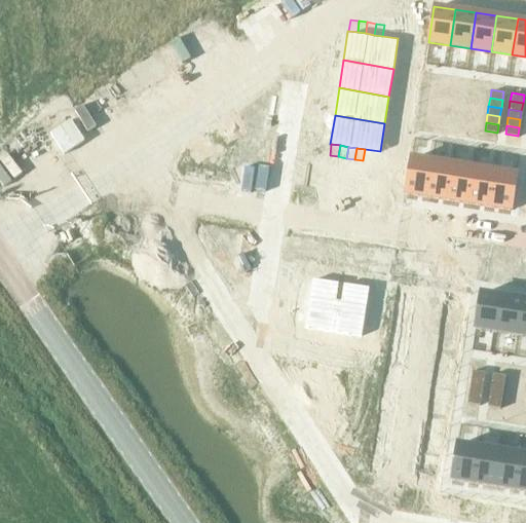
[(411,157),(405,192),(426,196),(431,160),(411,157)]
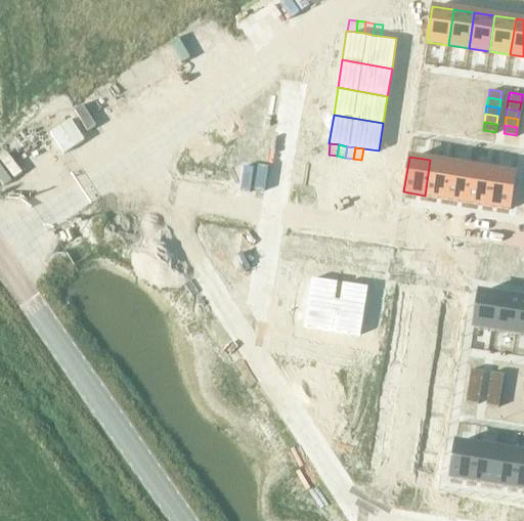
[(430,160),(425,196),(445,199),(451,163),(430,160)]
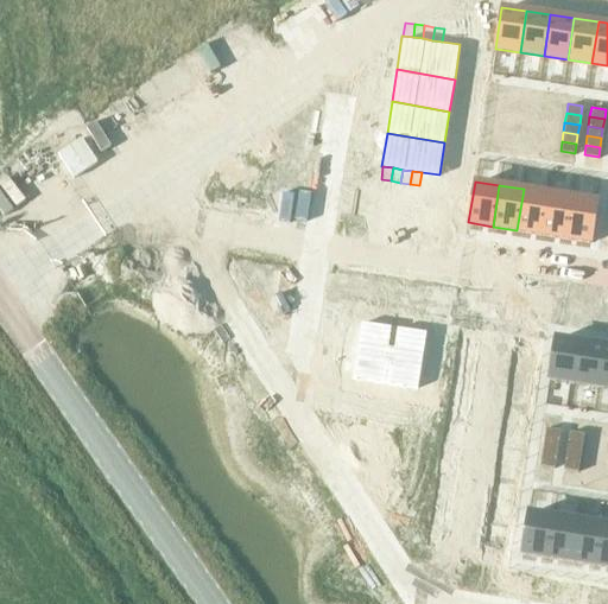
[(524,189),(517,230),(540,234),(548,192),(524,189)]
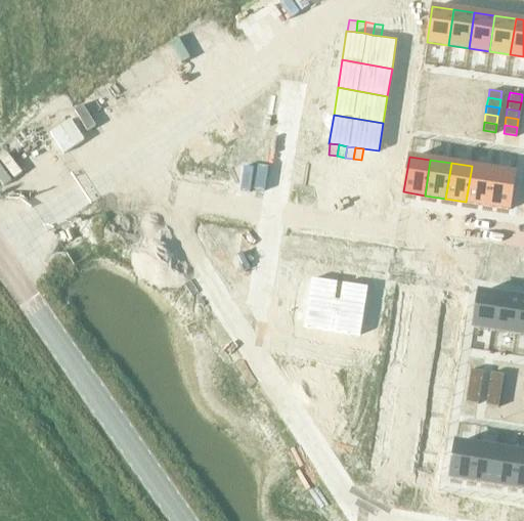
[(472,166),(466,202),(486,205),(492,169),(472,166)]
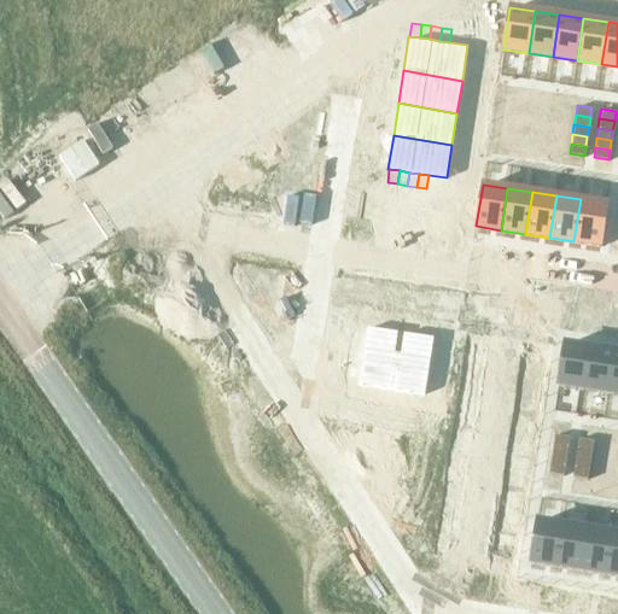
[(581,199),(573,241),(599,245),(606,203),(581,199)]
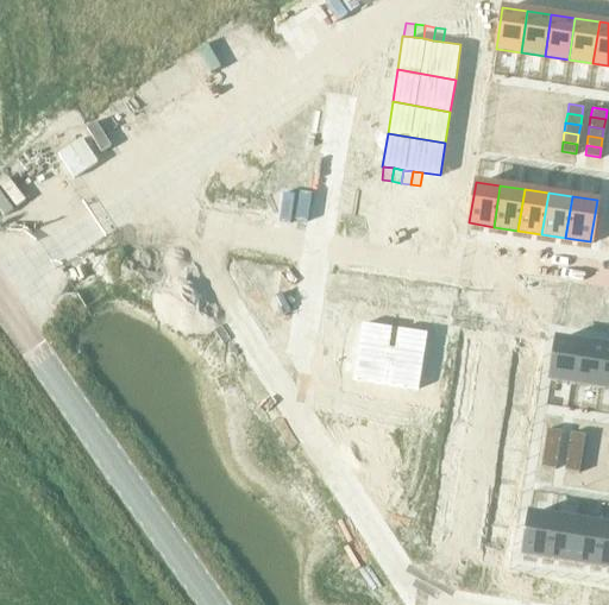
[(356,353),(351,378),(385,383),(394,326),(360,320),(359,328),(357,341),(356,353)]
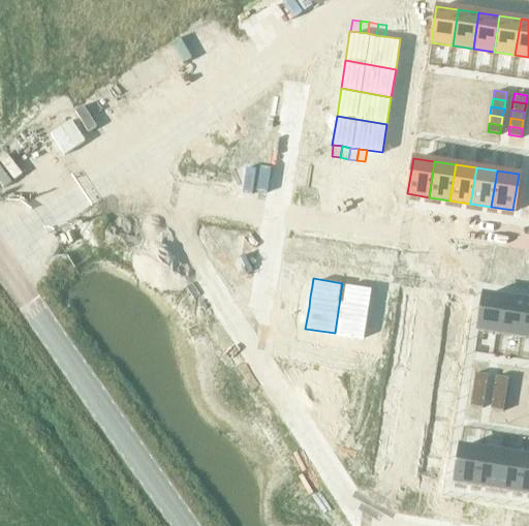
[(342,283),(335,333),(364,338),(367,316),(369,305),(371,295),(372,287),(342,283)]
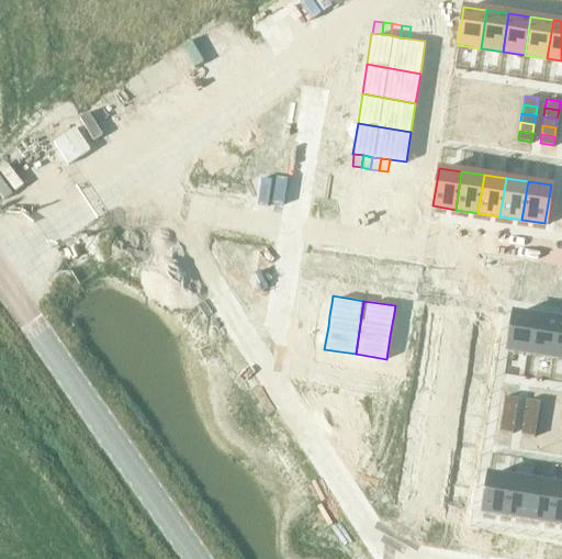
[(322,302),(321,313),(329,315),(332,303),(322,302)]
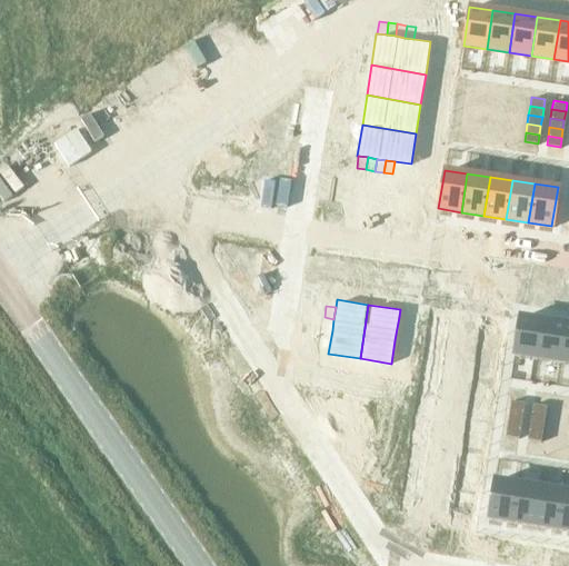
[(519,316),(513,355),(537,358),(542,319),(519,316)]
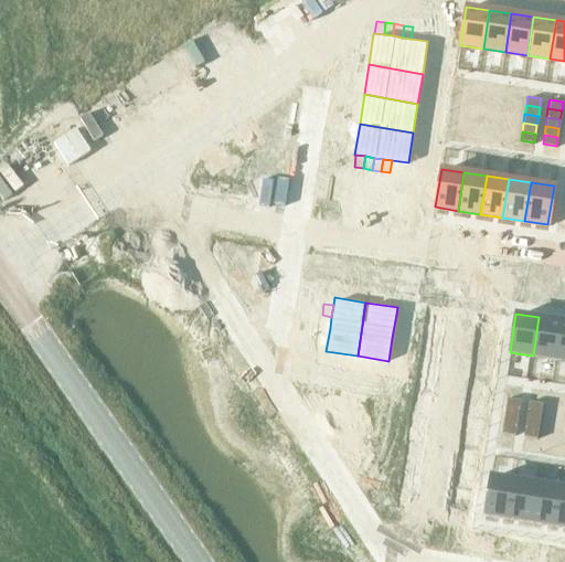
[(322,315),(320,327),(330,328),(331,317),(322,315)]
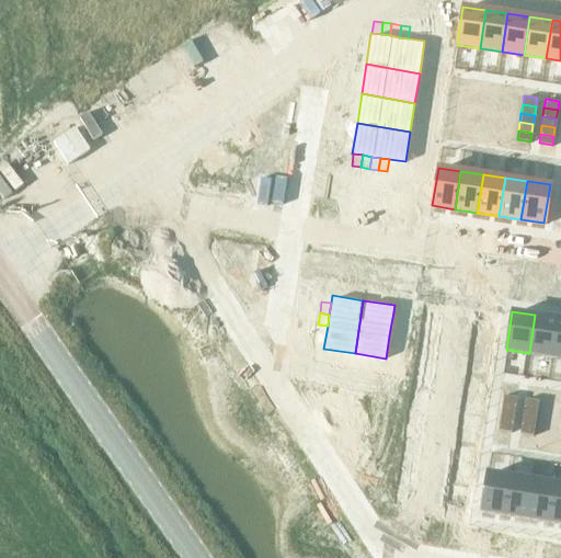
[(393,312),(391,323),(400,326),(402,314),(393,312)]
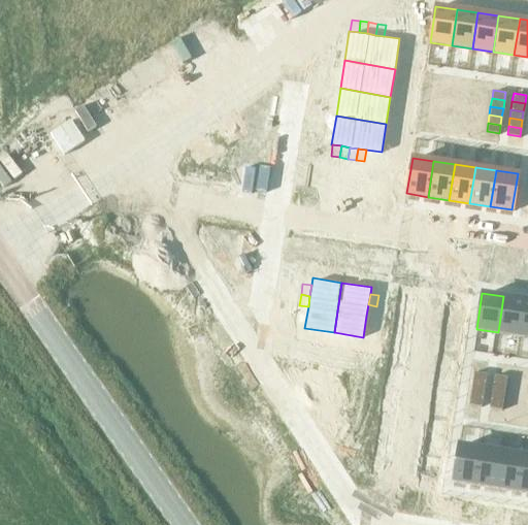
[(503,296),(498,332),(519,335),(524,299),(503,296)]
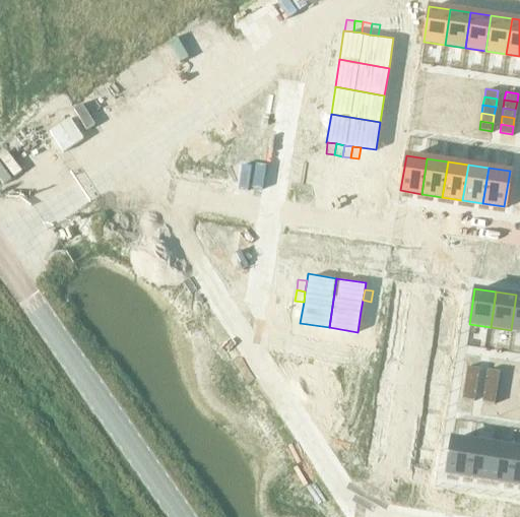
[(519,295),(516,295),(511,330),(519,331),(519,295)]
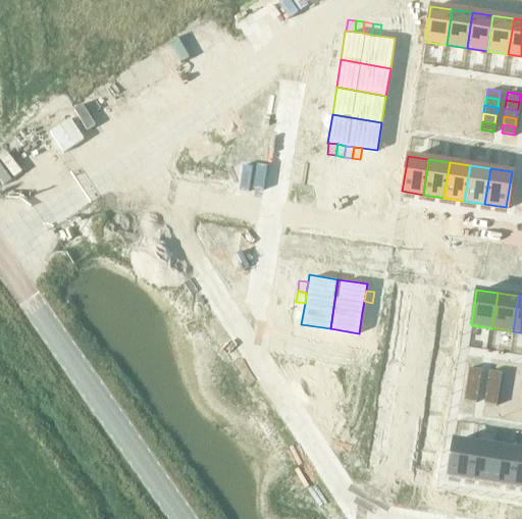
[(364,301),(362,312),(371,313),(372,303),(364,301)]
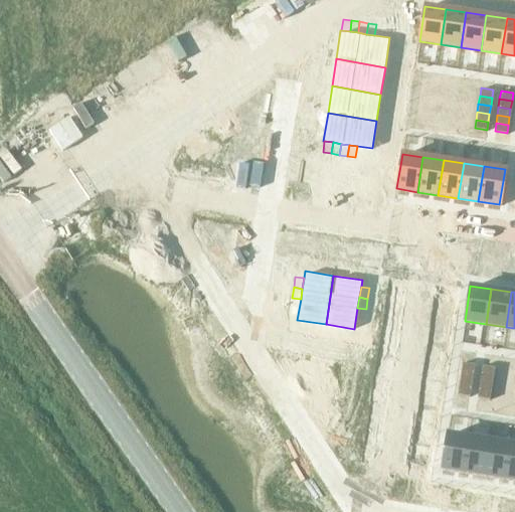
[(462,362),(461,370),(473,371),(474,364),(462,362)]
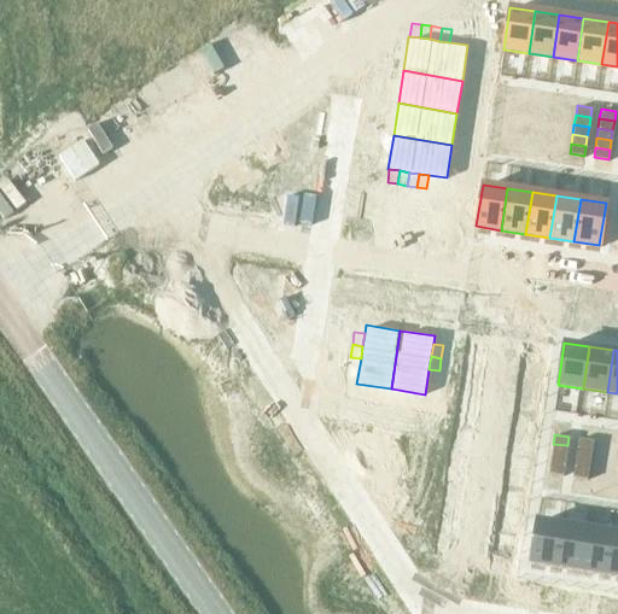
[(578,438),(577,448),(592,449),(593,439),(578,438)]
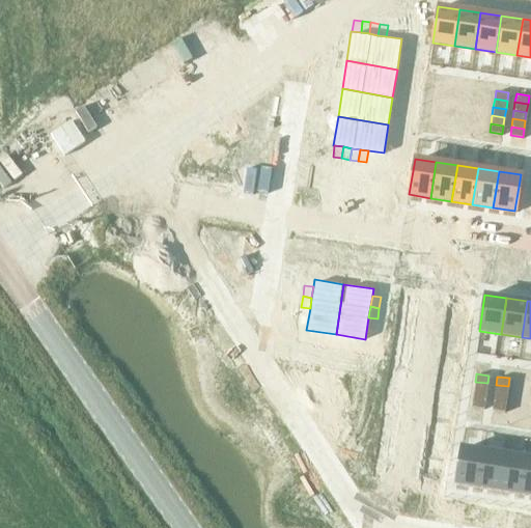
[(475,382),(474,389),(486,391),(487,383),(475,382)]
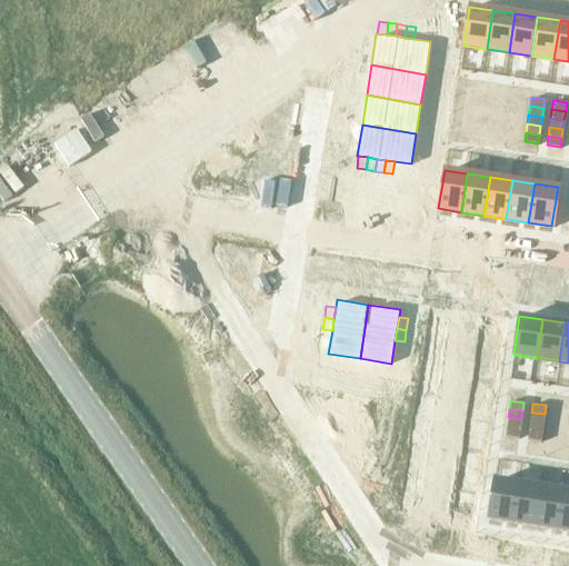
[(531,413),(529,420),(543,423),(545,414),(531,413)]
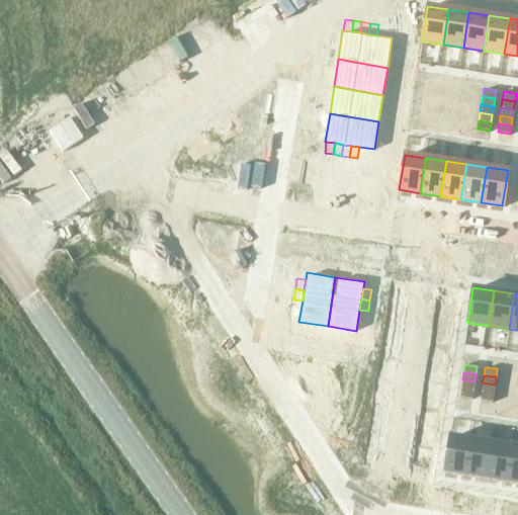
[(462,379),(460,388),(472,390),(475,381),(462,379)]
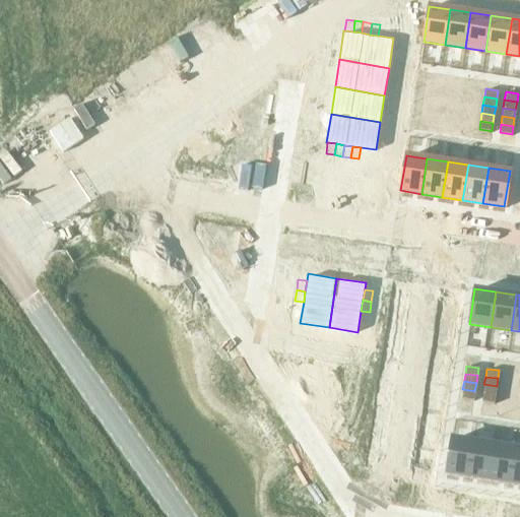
[(483,384),(482,392),(495,394),(497,386),(483,384)]
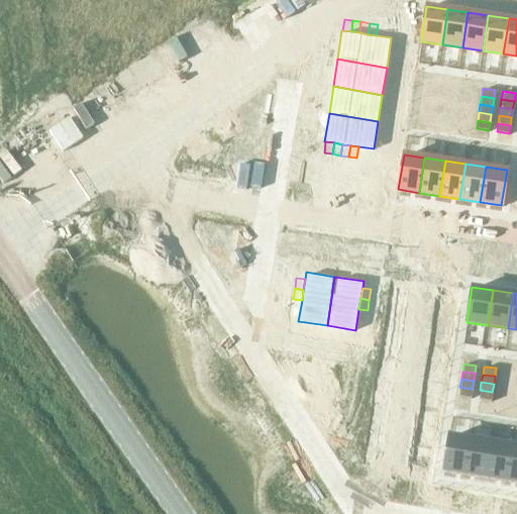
[(459,387),(458,395),(471,397),(472,389),(459,387)]
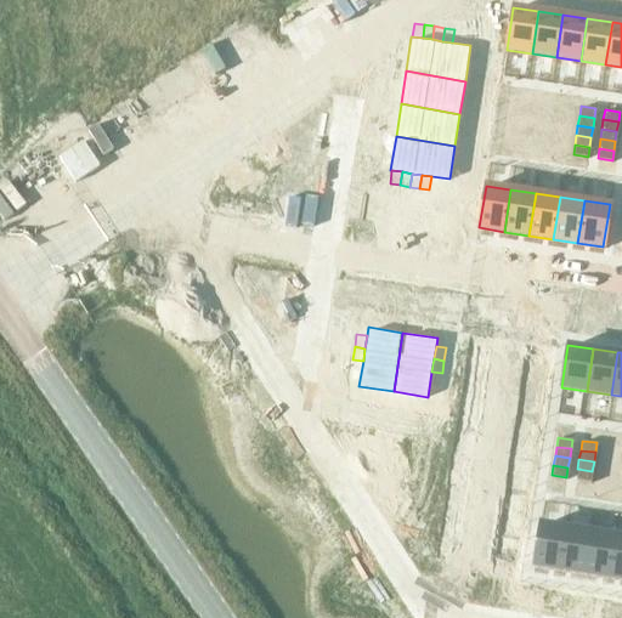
[(577,469),(576,478),(591,481),(592,471),(577,469)]
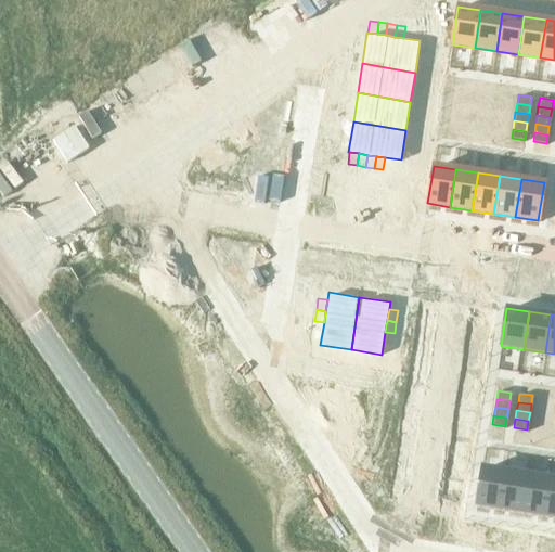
[(481,467),(476,505),(499,509),(504,471),(481,467)]
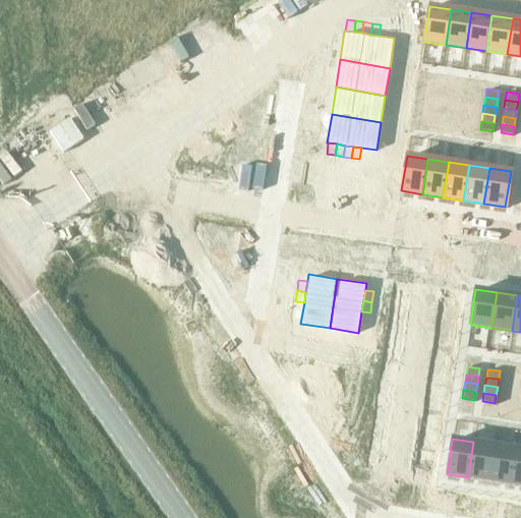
[(473,442),(468,477),(488,480),(494,445),(473,442)]
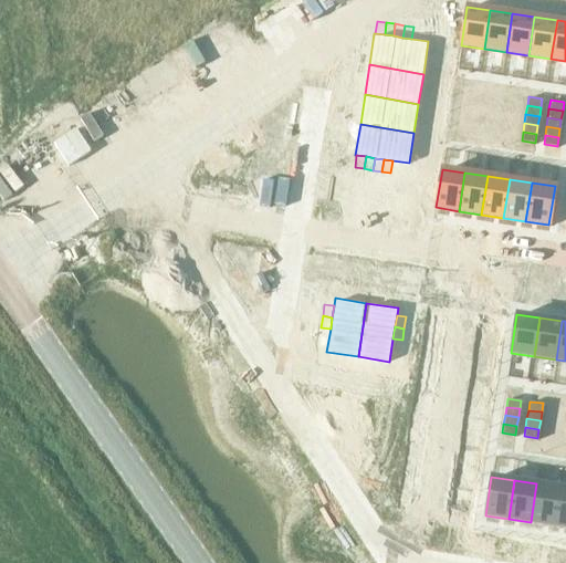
[(536,483),(531,522),(553,525),(559,487),(536,483)]
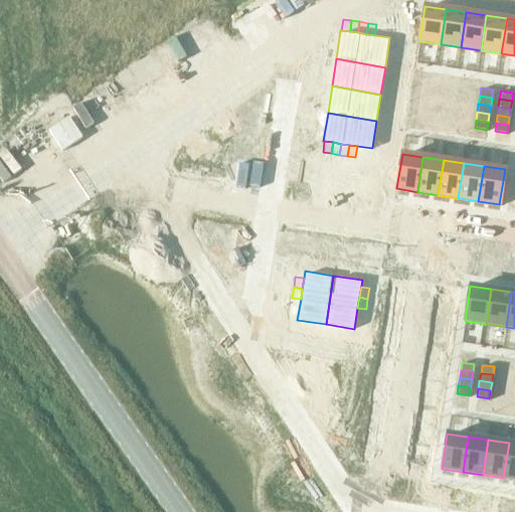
[(514,444),(509,443),(503,478),(514,479),(514,444)]
